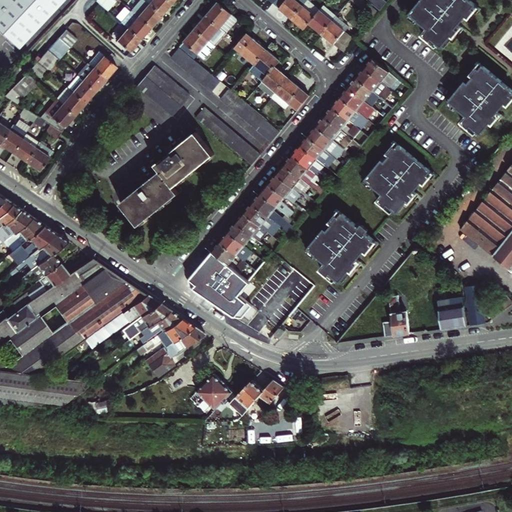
[(0,0),(0,30),(18,48),(63,0),(0,0)]
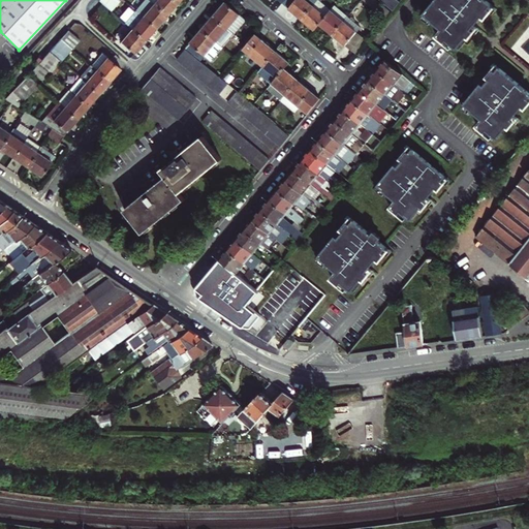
[(118,0),(99,0),(112,10),(120,1),(118,0)]
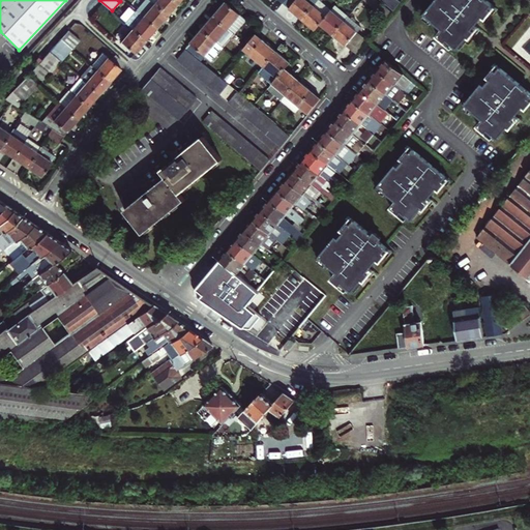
[(167,15),(149,0),(147,0),(138,11),(156,27),(163,21),(167,15)]
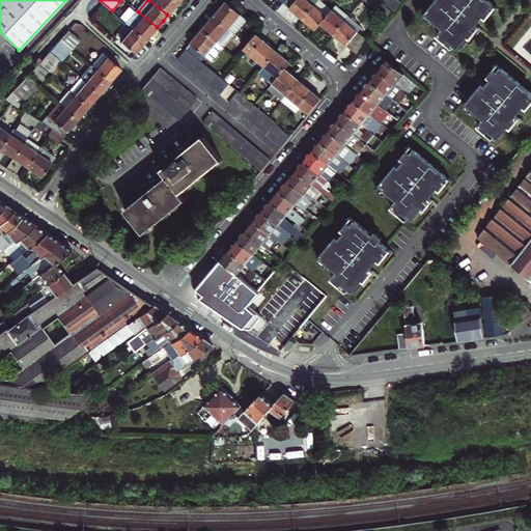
[(149,0),(167,15),(173,7),(178,2),(175,0),(149,0)]
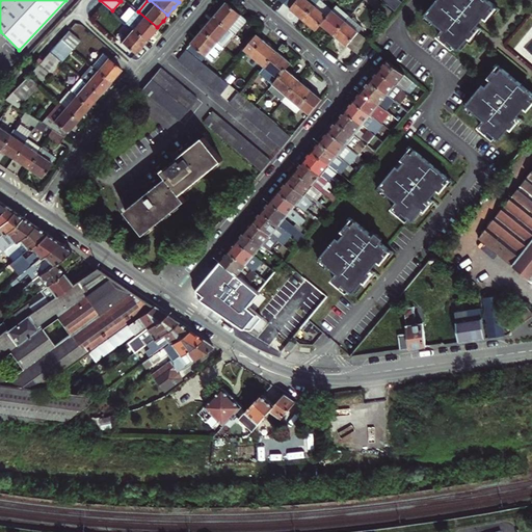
[(287,0),(285,3),(294,11),(303,20),(315,6),(307,0),(287,0)]
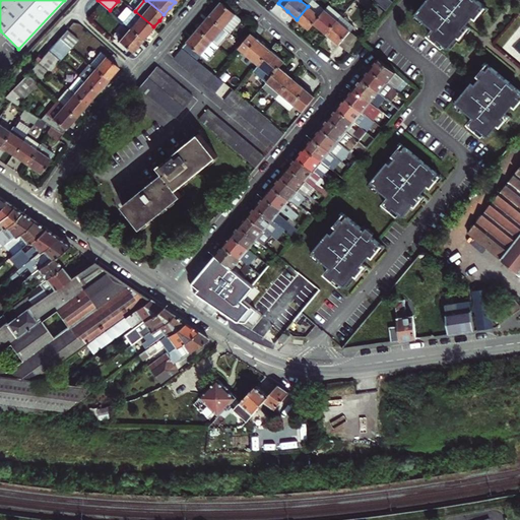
[(312,0),(308,6),(297,19),(303,24),(309,29),(314,23),(325,10),(313,0),(312,0)]
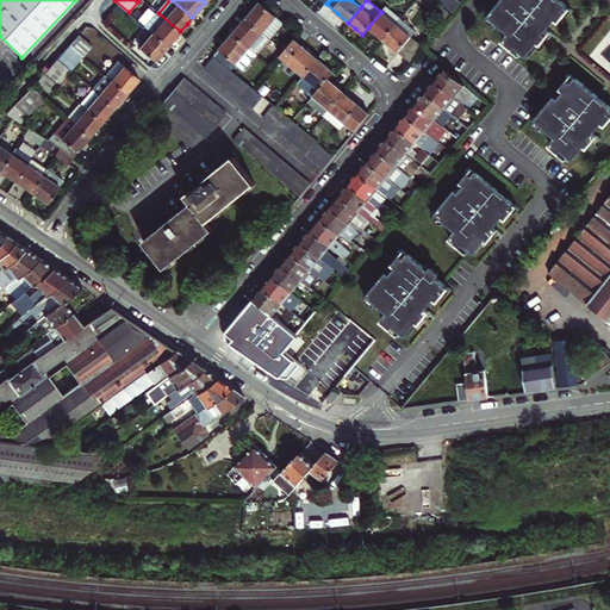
[(367,0),(381,12),(386,7),(378,0),(367,0)]
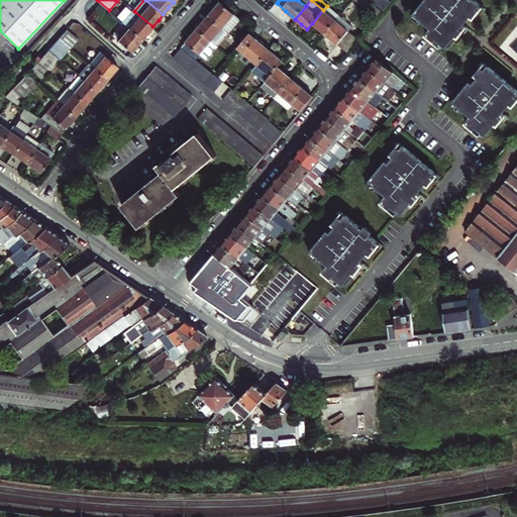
[(368,11),(373,4),(367,0),(355,0),(355,1),(368,11)]
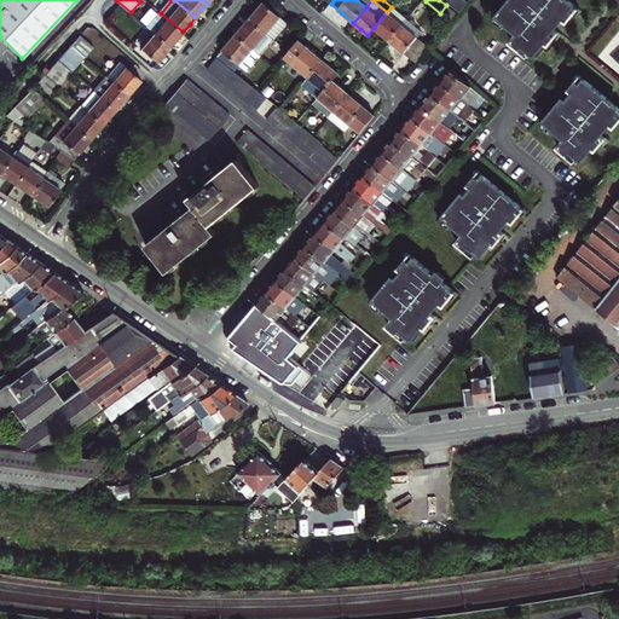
[(446,0),(461,12),(467,5),(460,0),(446,0)]
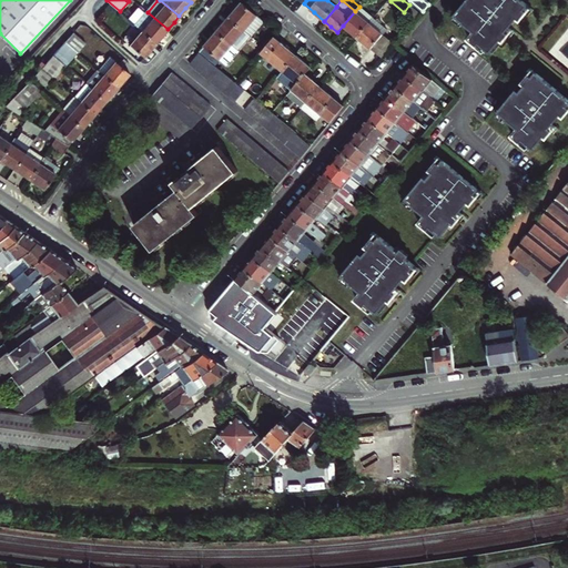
[(528,4),(524,0),(468,0),(457,12),(466,20),(465,20),(477,30),(470,37),(478,44),(480,41),(487,48),(494,52),(509,33),(510,32),(507,30),(510,26),(518,17),(521,19),(527,11),(528,10),(525,8),(528,4)]
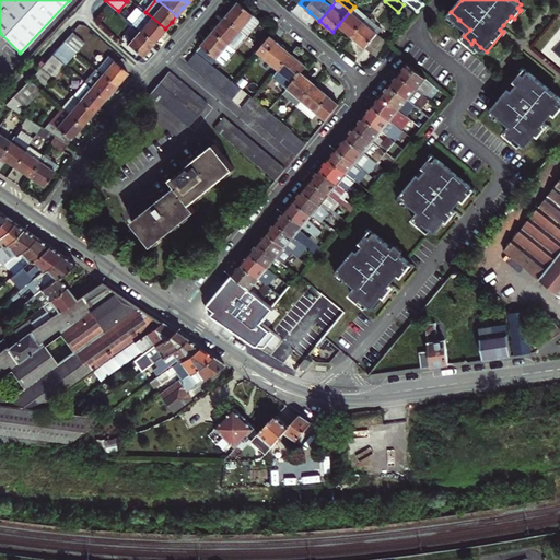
[(369,18),(372,13),(359,1),(354,7),(369,18)]
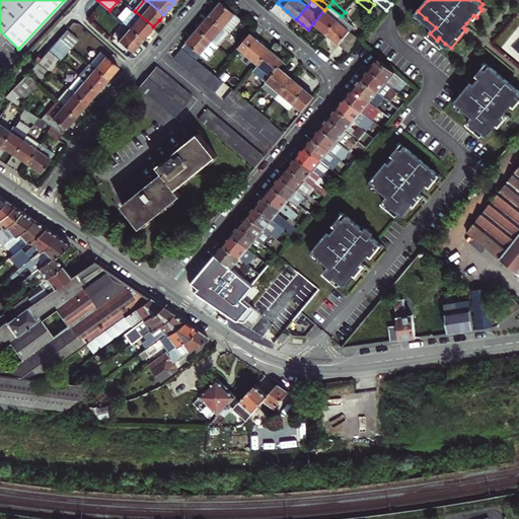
[(216,8),(210,15),(230,32),(242,19),(234,13),(221,2),(216,8)]
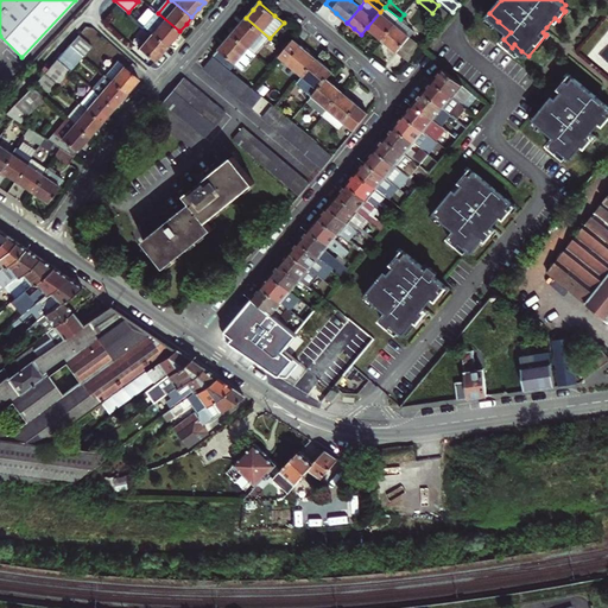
[(438,5),(432,13),(444,23),(450,14),(438,5)]
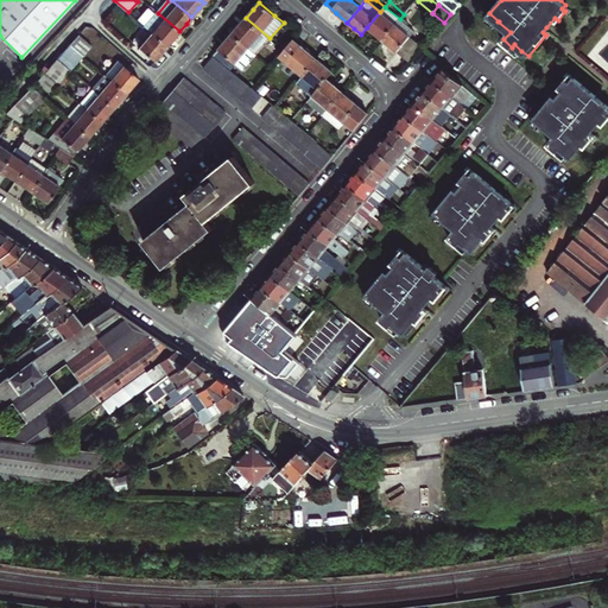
[(571,10),(565,5),(562,8),(565,11),(564,12),(568,14),(571,10)]
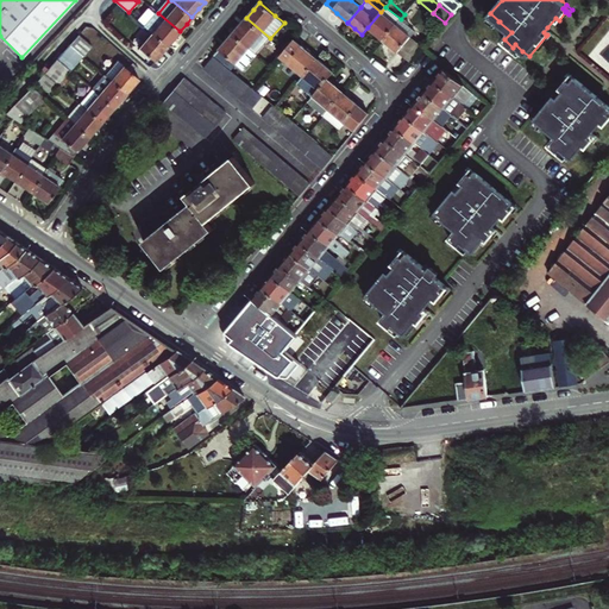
[(383,41),(401,19),(385,7),(381,12),(368,27),(376,35),(383,41)]
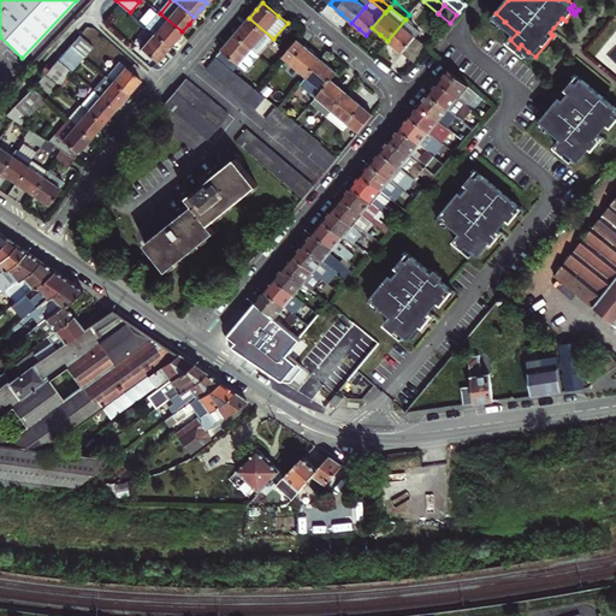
[(148,28),(154,33),(170,46),(176,39),(182,31),(160,13),(148,28)]
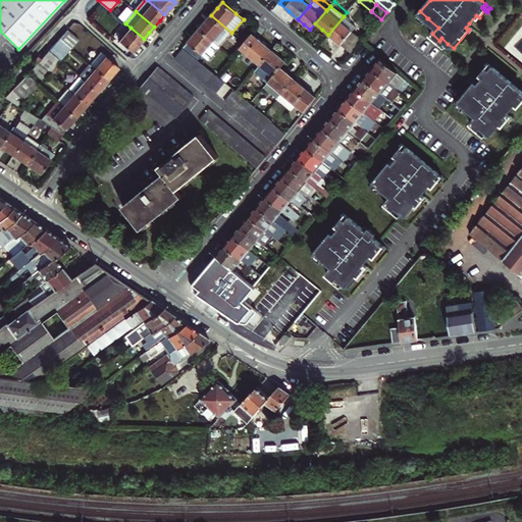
[(428,18),(420,11),(417,15),(425,21),(427,18),(428,18)]
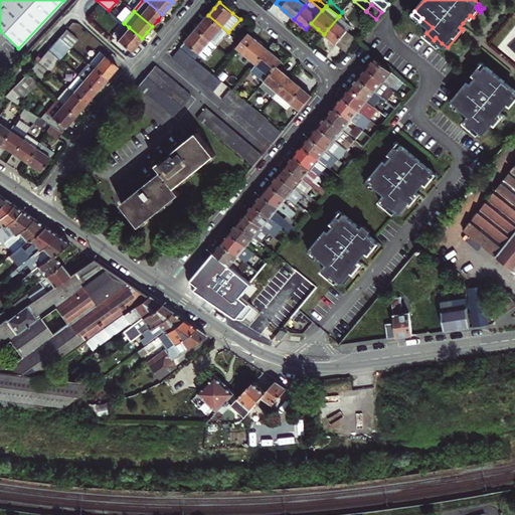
[(342,12),(339,16),(351,26),(355,22),(342,12)]
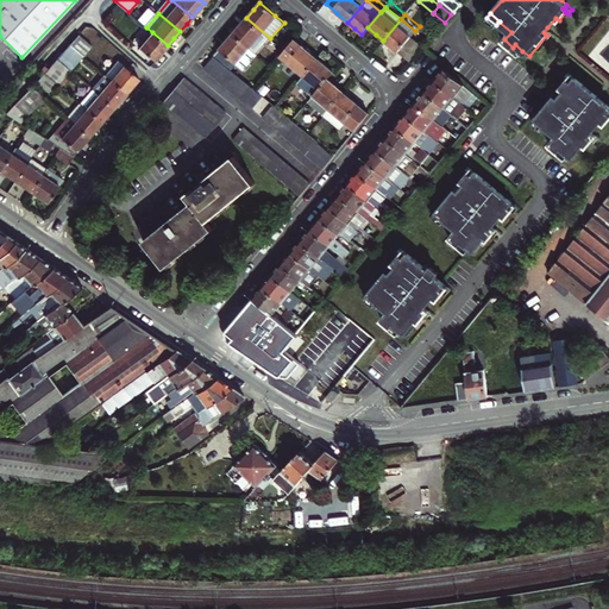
[(270,38),(246,18),(239,25),(233,33),(257,54),(270,38)]
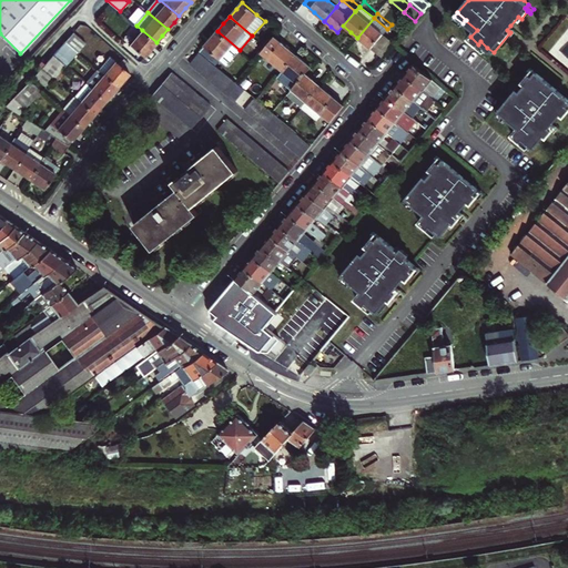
[(374,18),(357,38),(364,43),(371,49),(387,29),(374,18)]
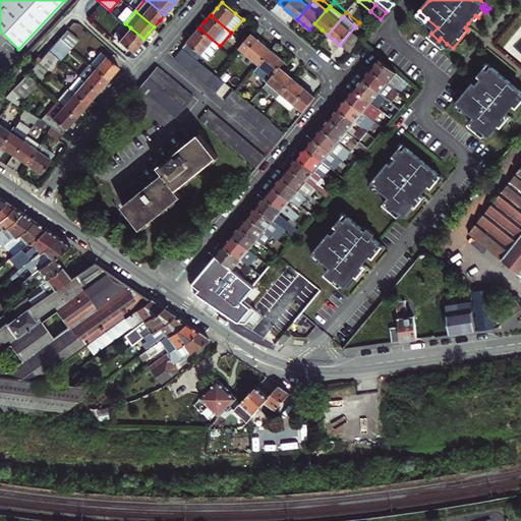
[(468,30),(467,31),(470,33),(472,30),(473,29),(468,23),(465,27),(468,30)]
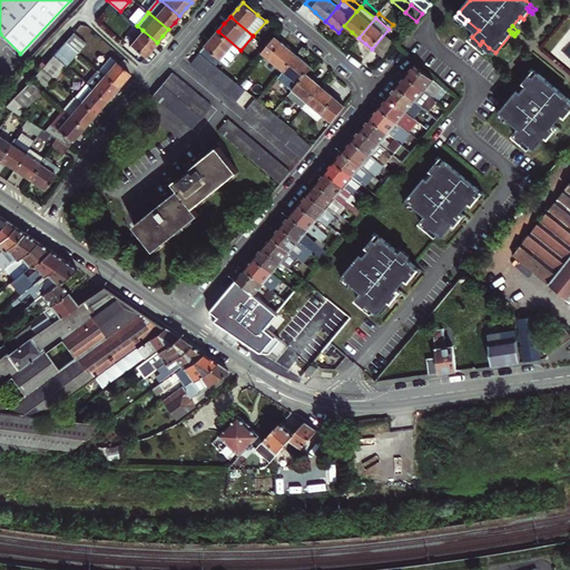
[(389,29),(372,49),(384,59),(394,47),(401,39),(389,29)]
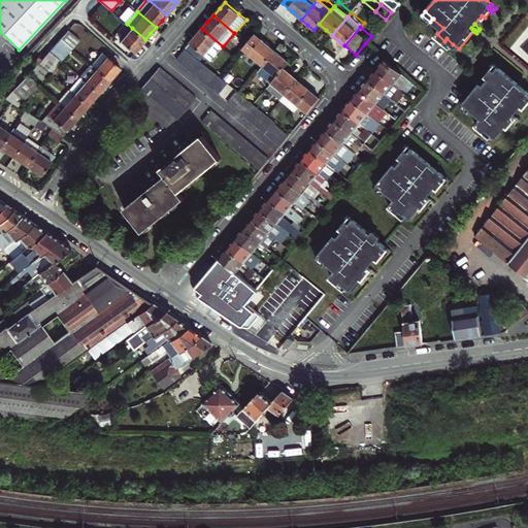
[(145,39),(132,28),(117,45),(127,54),(130,57),(141,44),(145,39)]
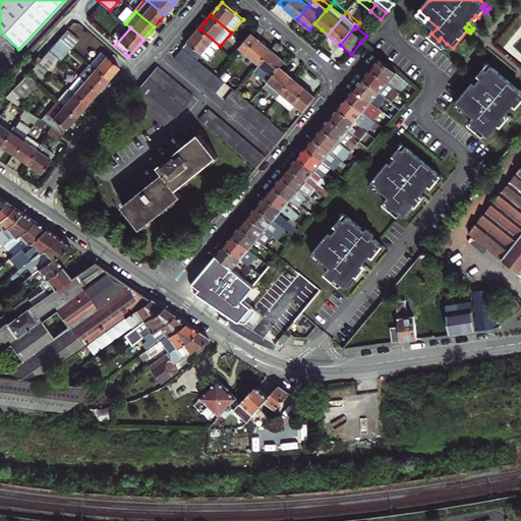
[(209,60),(220,46),(199,29),(190,39),(183,47),(198,60),(203,55),(209,60)]
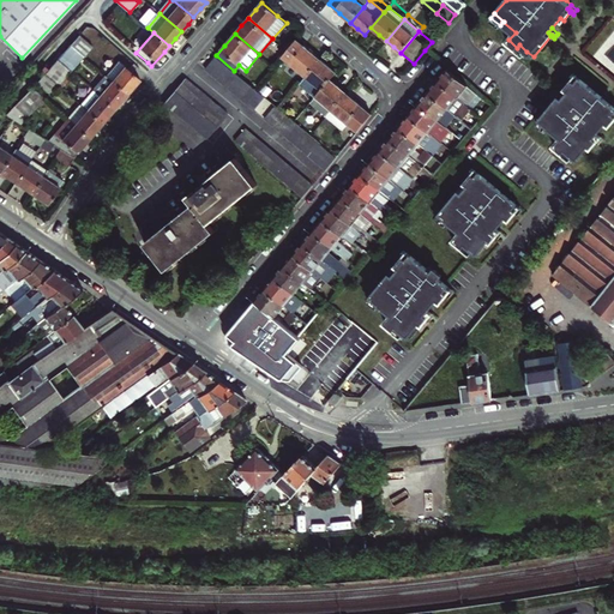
[(92,47),(78,35),(70,46),(84,58),(92,47)]
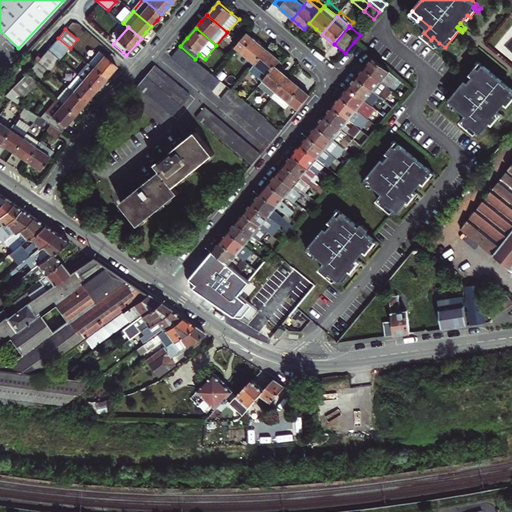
[(255,64),(267,50),(257,42),(248,34),(236,48),(255,64)]
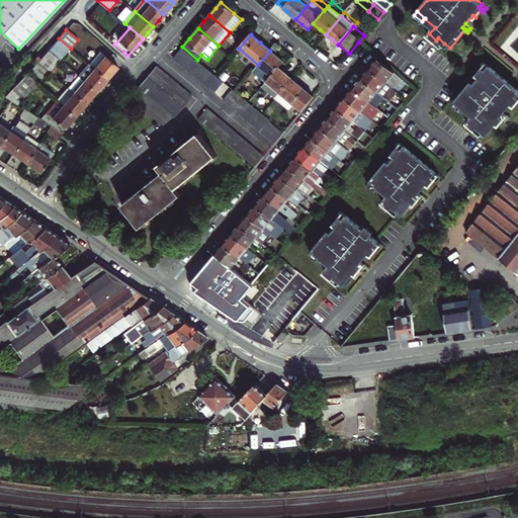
[(436,40),(435,41),(441,47),(444,44),(438,37),(436,40)]
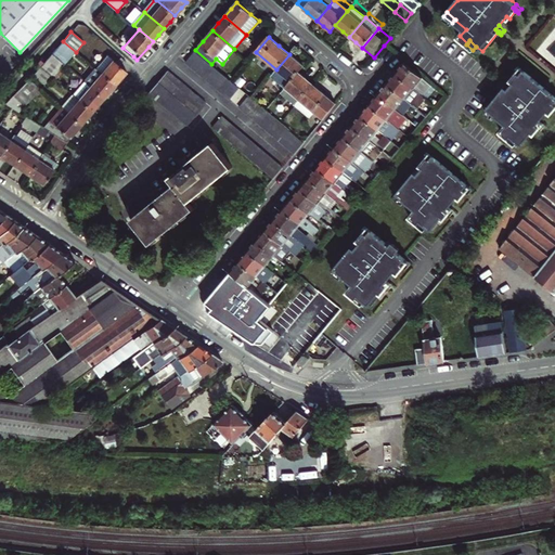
[(51,54),(63,64),(64,65),(76,52),(63,41),(51,54)]
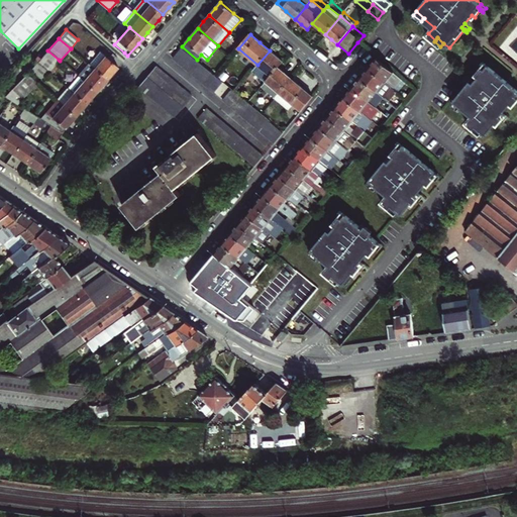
[(173,58),(193,75),(198,80),(214,93),(223,82),(182,46),(173,58)]
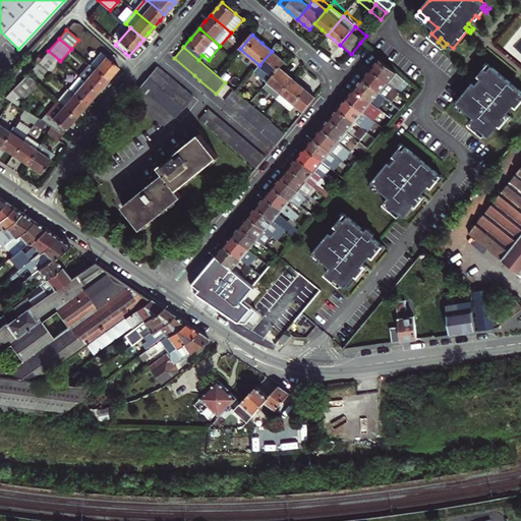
[(38,63),(49,72),(59,60),(48,51),(38,63)]
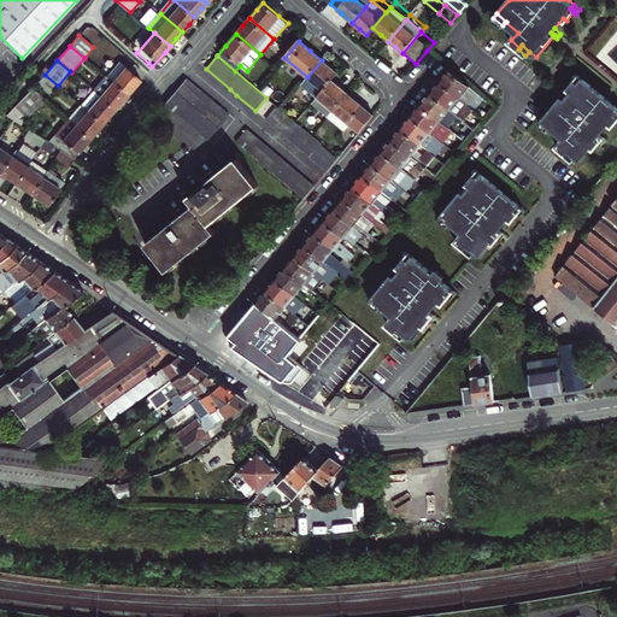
[(112,81),(125,65),(119,60),(105,76),(112,81)]
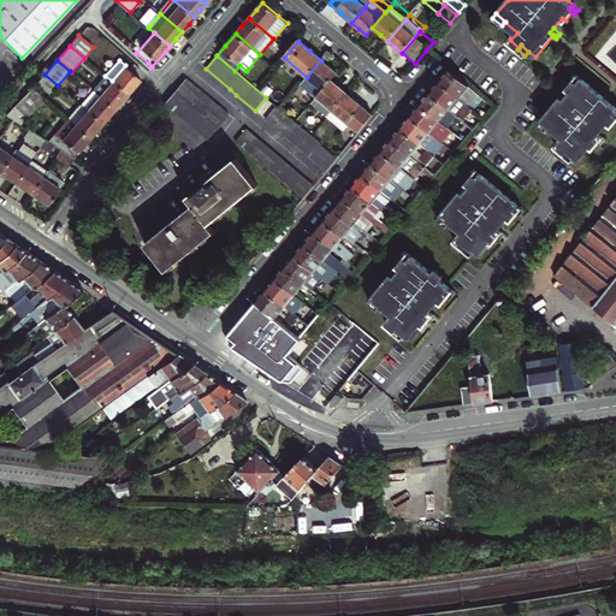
[(301,84),(318,98),(332,81),(337,73),(330,67),(321,60),(307,77),(301,84)]
